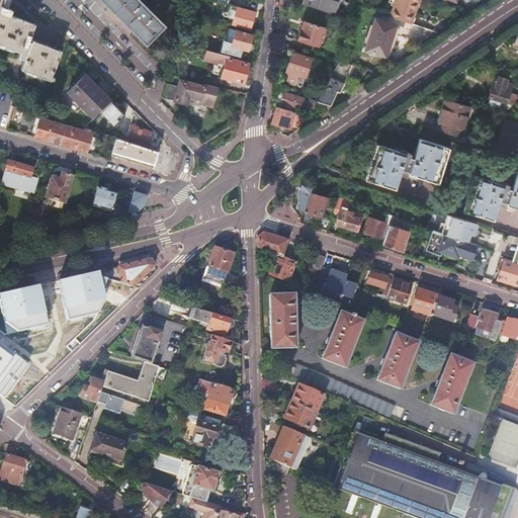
[(0,0),(0,44),(19,52),(18,57),(24,60),(21,69),(50,80),(61,50),(31,39),(30,41),(28,40),(34,23),(10,14),(12,9),(8,8),(9,7),(2,4),(3,0),(0,0)]
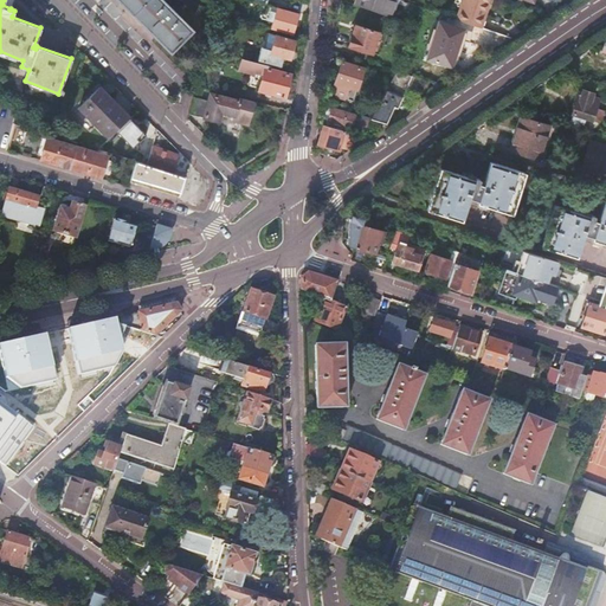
[(122,0),(171,49),(189,30),(179,19),(180,17),(178,15),(176,14),(175,13),(173,11),(169,8),(167,5),(166,4),(165,1),(162,4),(159,0),(122,0)]
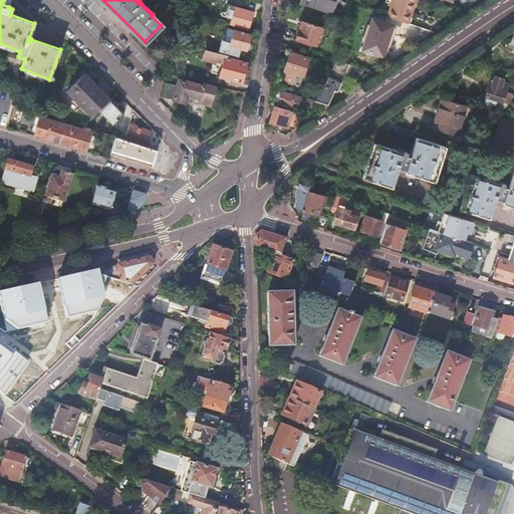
[(302,0),(301,4),(330,14),(334,0),(302,0)]
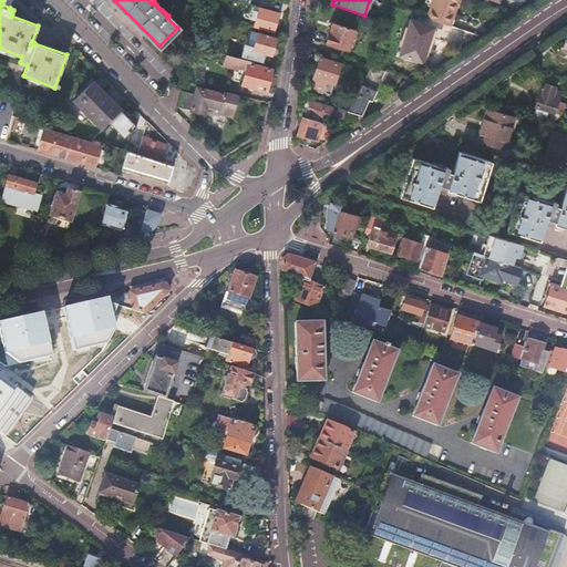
[(432,0),(431,7),(426,19),(449,26),(452,18),(454,11),(455,11),(459,0),(432,0)]
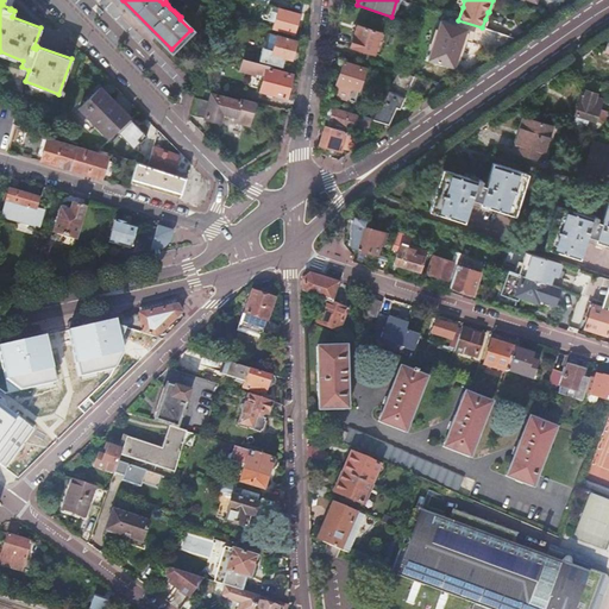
[(271,30),(294,36),(300,12),(277,6),(270,5),(268,14),(264,13),(263,18),(267,19),(267,20),(274,23),(271,30)]
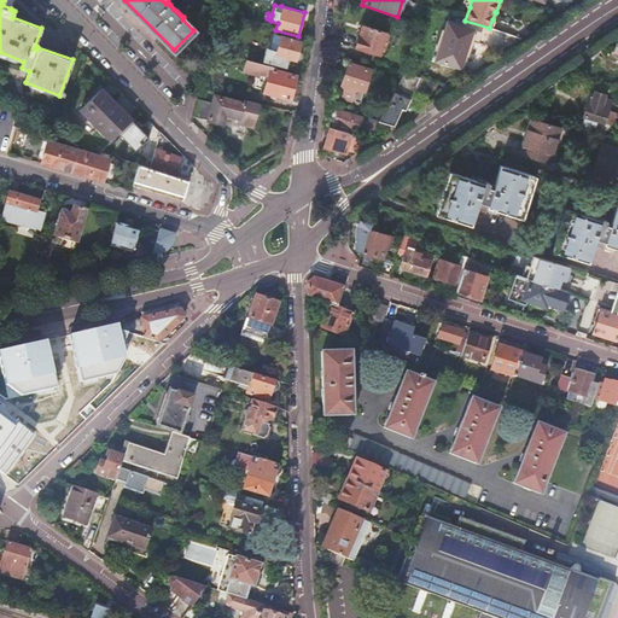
[(362,25),(356,47),(379,54),(386,33),(362,25)]
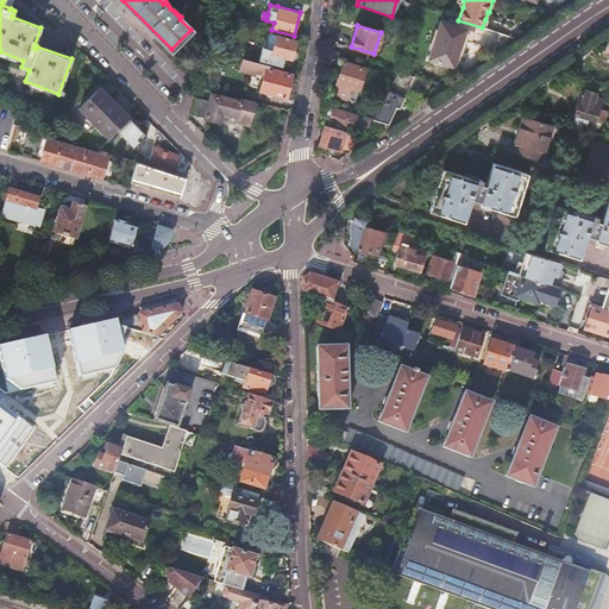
[(463,39),(438,31),(428,60),(453,67),(463,39)]
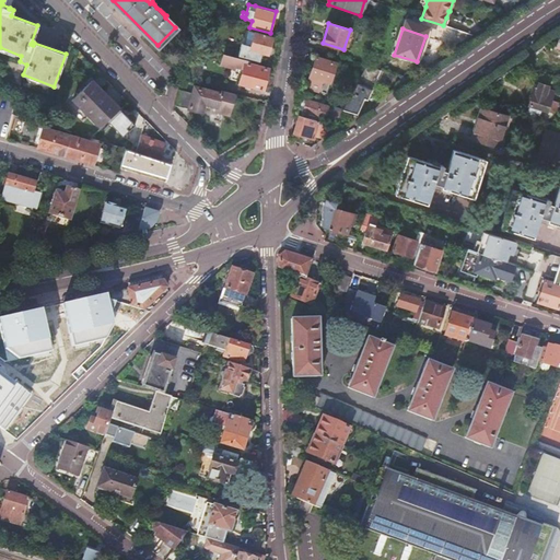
[(240,51),(238,58),(246,59),(249,60),(249,58),(263,61),(265,54),(268,55),(272,37),(248,31),(246,38),(244,38),(240,51)]
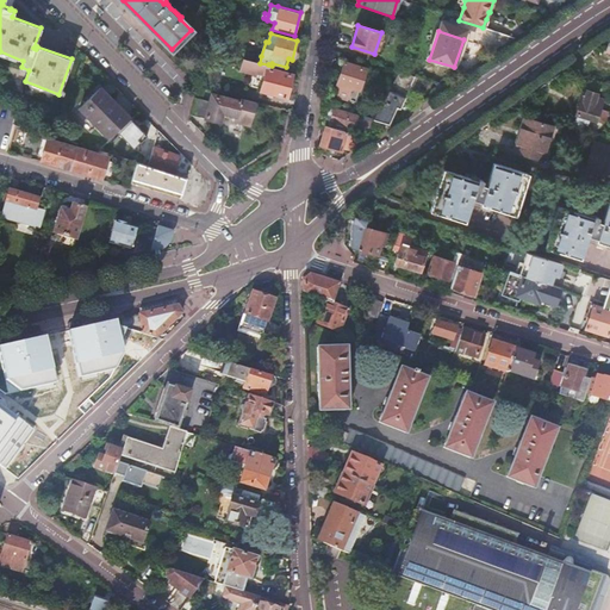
[(244,58),(260,63),(261,56),(246,53),(244,58)]
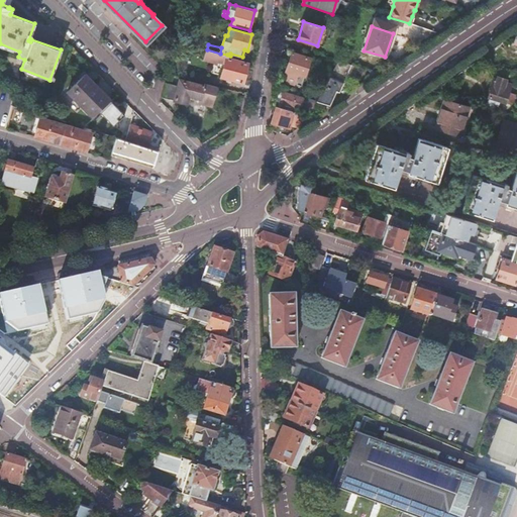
[(227,55),(220,54),(207,49),(204,60),(217,63),(217,61),(221,62),(220,67),(223,67),(221,77),(242,82),(247,63),(226,58),(227,55)]
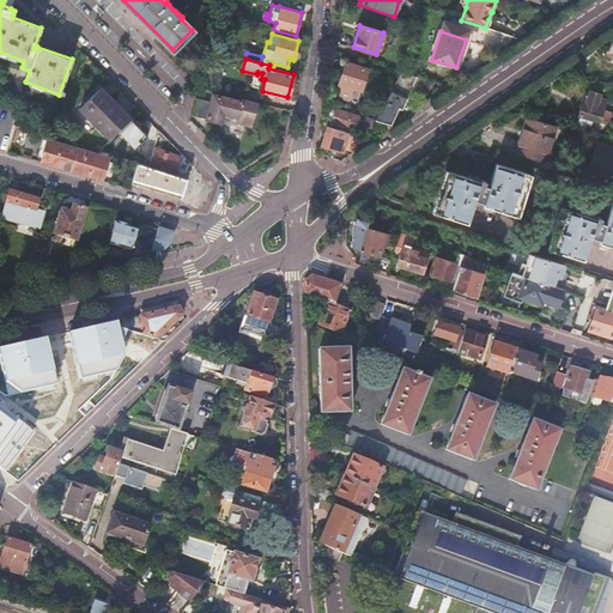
[(357,107),(362,92),(369,71),(346,64),(340,84),(344,85),(339,98),(350,102),(349,104),(357,107)]
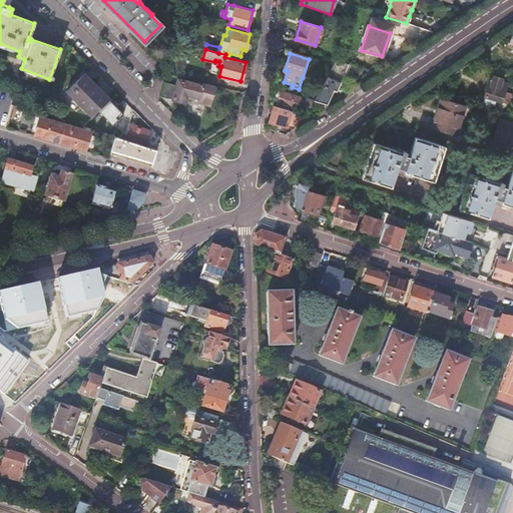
[(498,69),(509,73),(512,60),(502,57),(498,69)]
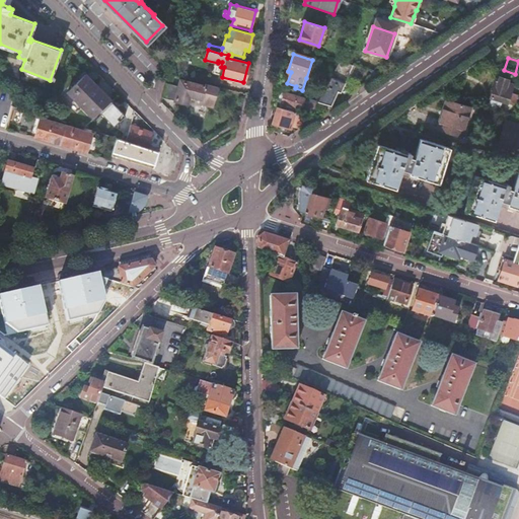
[(341,62),(318,101),(331,104),(338,90),(341,91),(352,65),(343,62),(341,62)]
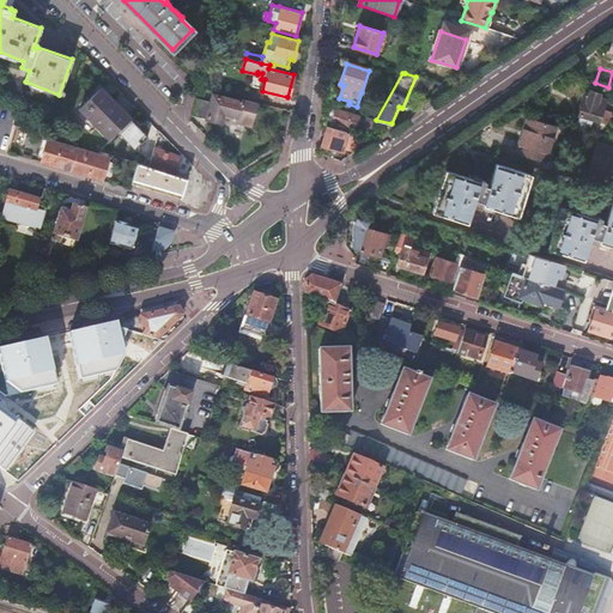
[(242,98),(244,99),(247,90),(231,85),(229,95),(242,98)]
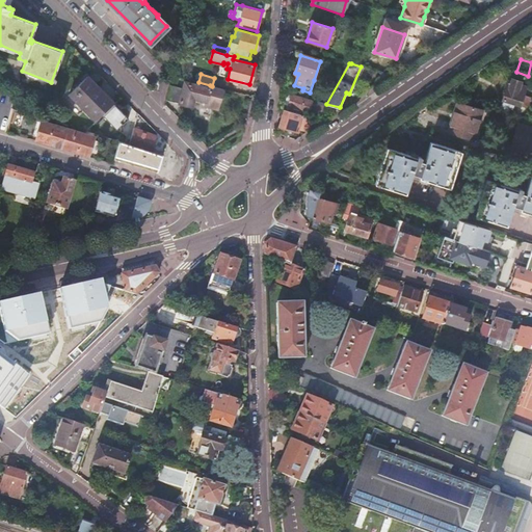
[(86,78),(70,96),(95,121),(112,103),(86,78)]
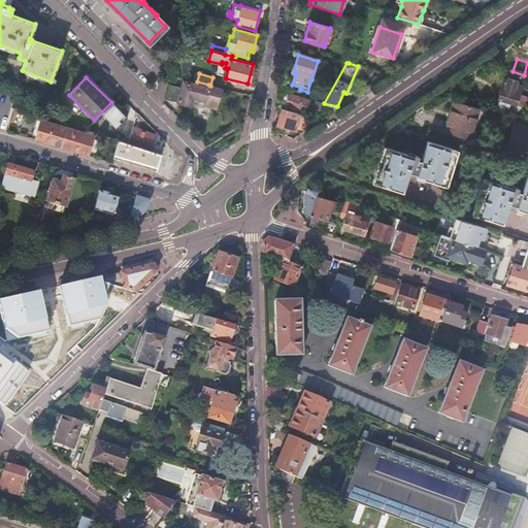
[(521,86),(514,84),(504,80),(498,100),(513,104),(524,108),(527,97),(520,94),(522,87),(521,86)]
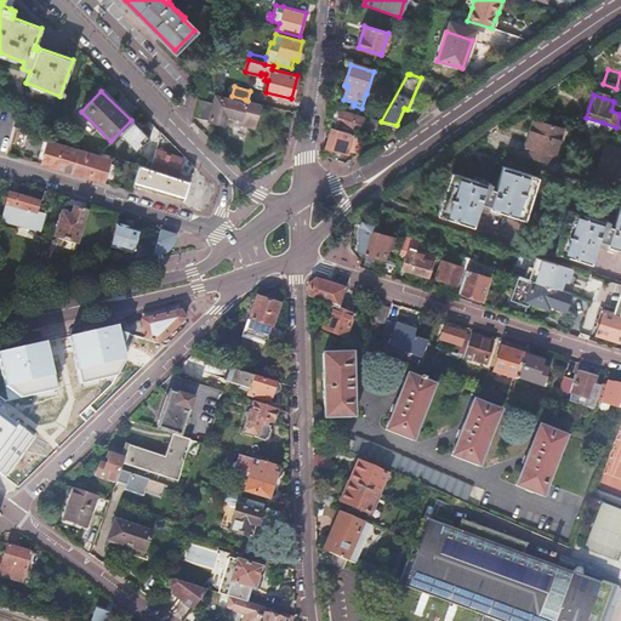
[(214,103),(199,100),(194,118),(224,125),(227,114),(240,118),(239,124),(255,127),(261,104),(248,101),(245,100),(244,103),(215,96),(214,103)]
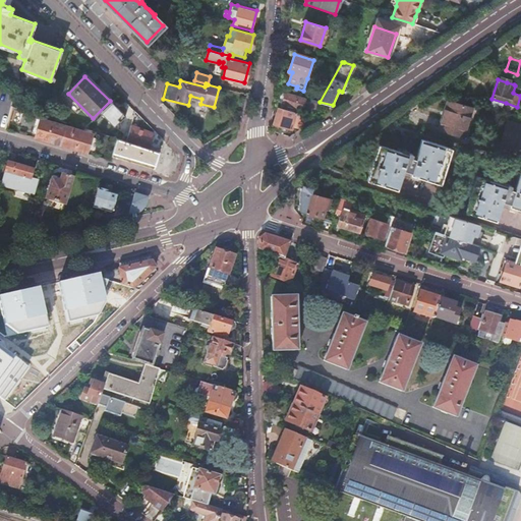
[(283,93),(282,96),(285,97),(283,104),(288,106),(287,107),(296,110),(296,108),(301,109),(303,110),(303,109),(305,102),(311,104),(312,104),(316,105),(317,103),(298,98),(283,93)]
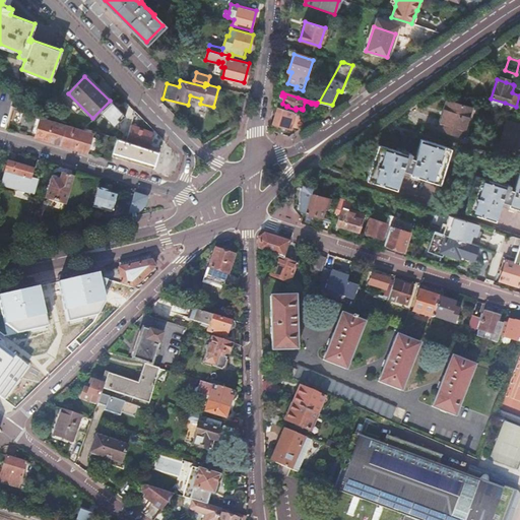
[(475,109),(476,105),(458,99),(457,103),(448,100),(438,129),(444,130),(461,136),(471,108),(475,109)]
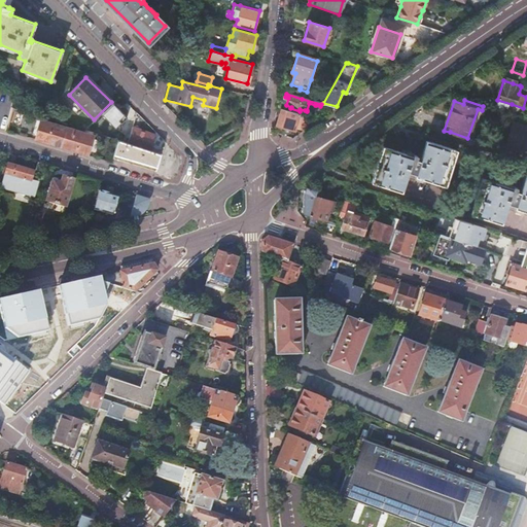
[(103,113),(117,128),(129,115),(114,101),(103,113)]
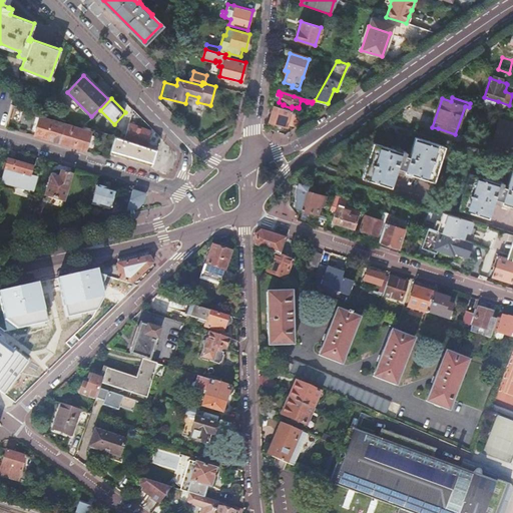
[(292,110),(274,105),(270,122),(287,127),(288,124),(293,111),(292,110)]
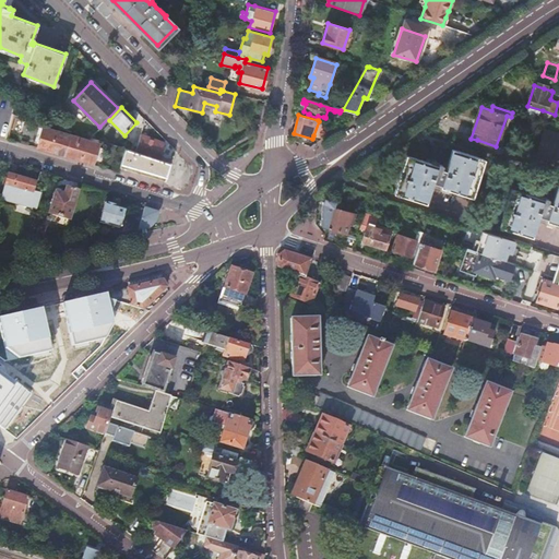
[(319,121),(313,135),(319,137),(323,122),(319,121)]
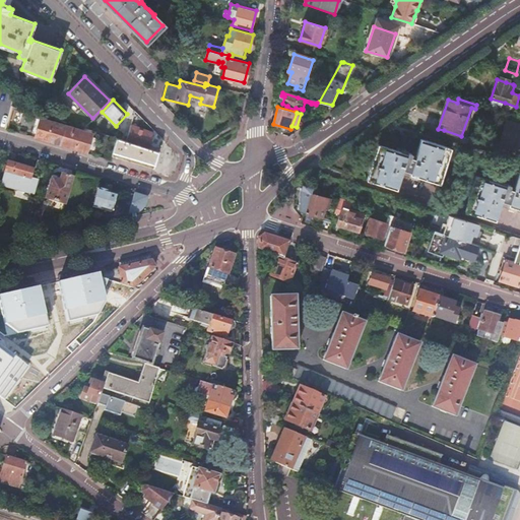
[(41,118),(35,137),(86,152),(92,132),(41,118)]
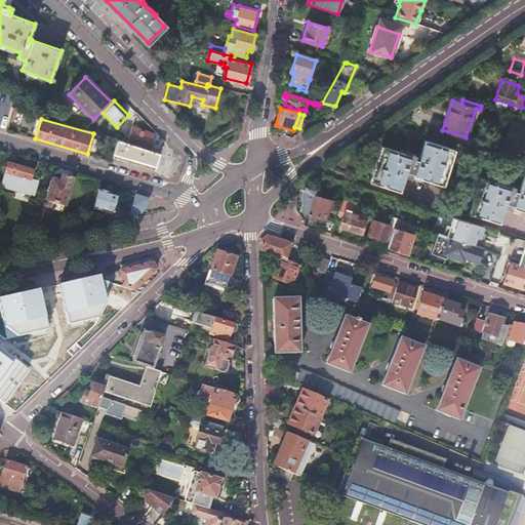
[(524,125),(512,121),(503,146),(524,152),(524,125)]
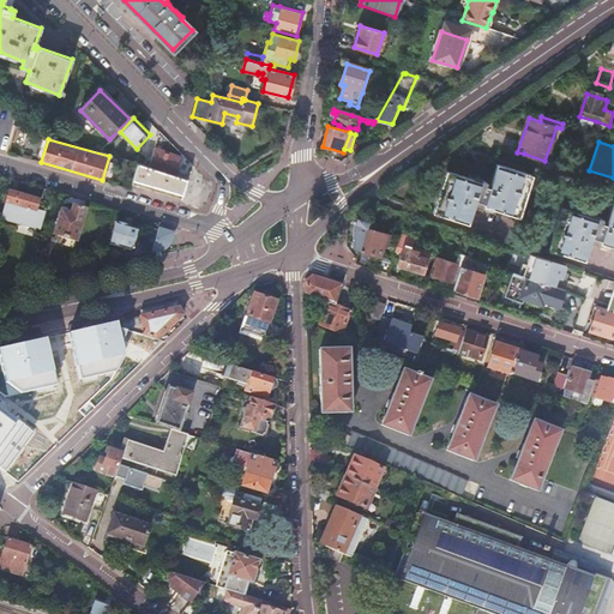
[(154,146),(149,164),(174,173),(180,156),(154,146)]
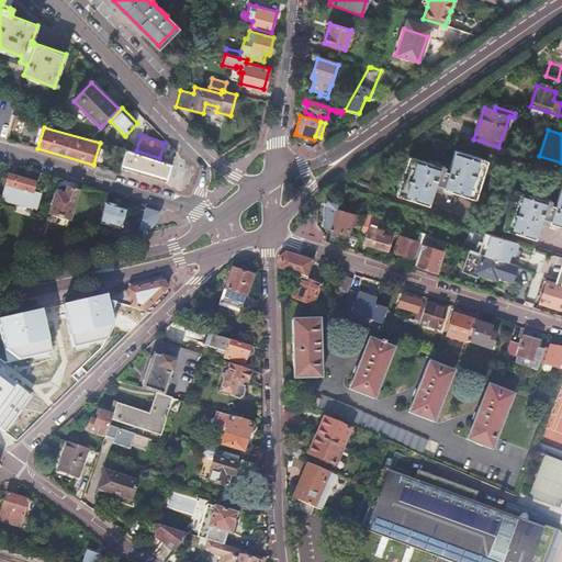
[(134,152),(125,149),(121,167),(128,169),(134,152)]
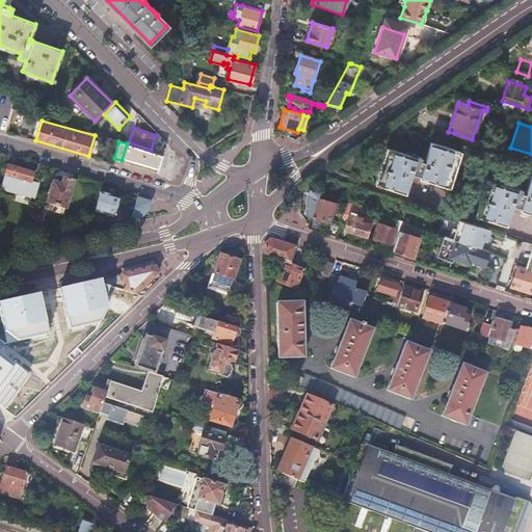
[(387,148),(374,184),(404,193),(411,174),(419,176),(419,178),(450,188),(461,152),(430,141),(424,161),(420,160),(421,156),(417,155),(417,157),(387,148)]
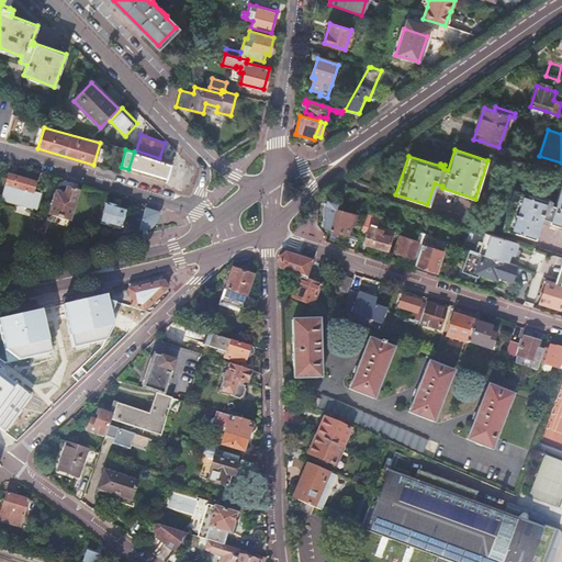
[(161,160),(136,152),(134,152),(128,169),(165,180),(170,164),(161,160)]
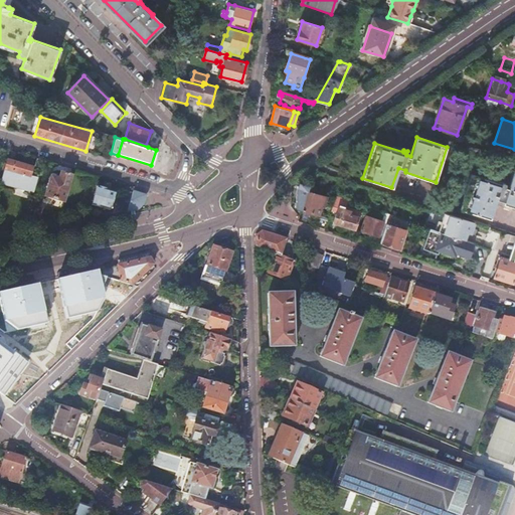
[(7,160),(1,182),(32,191),(31,193),(33,193),(38,175),(37,175),(36,177),(30,175),(32,167),(7,160)]
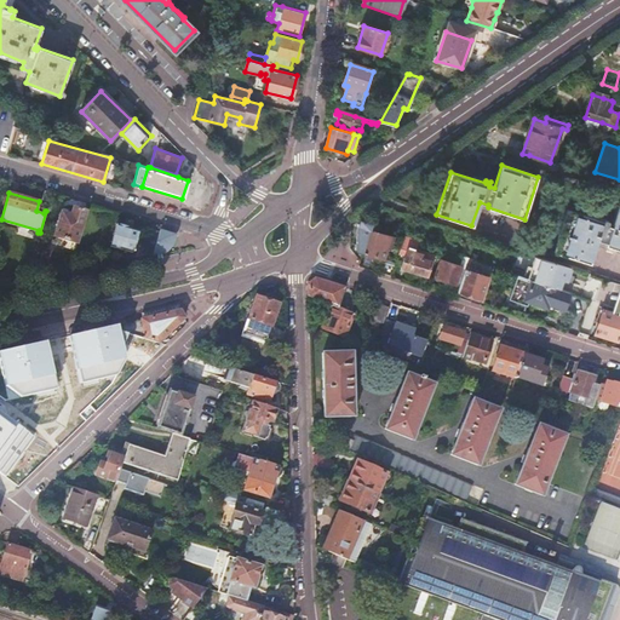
[(568,210),(555,252),(590,264),(598,240),(607,242),(606,246),(619,250),(619,202),(619,204),(612,227),(607,224),(609,220),(603,218),(603,220),(568,210)]
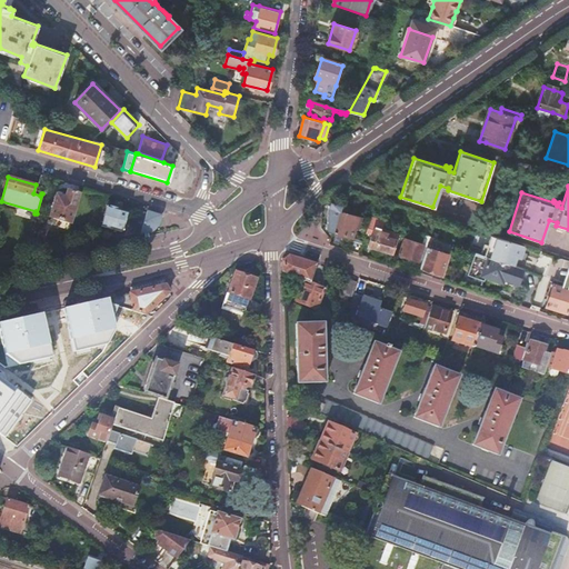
[(56,195),(50,217),(69,222),(78,193),(67,190),(65,197),(56,195)]
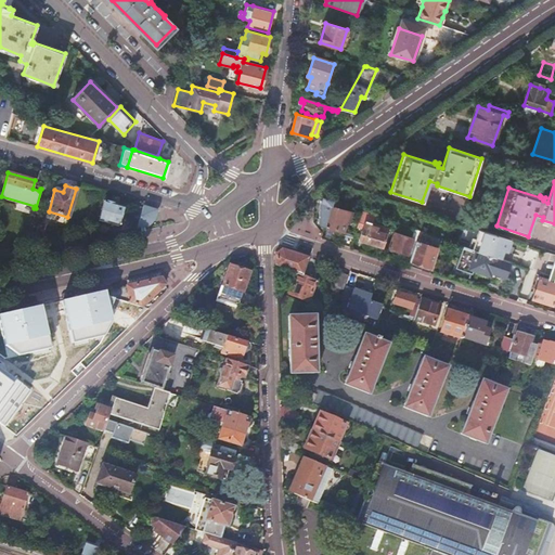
[(333,201),(322,196),(320,203),(320,224),(325,226),(331,206),(333,201)]
